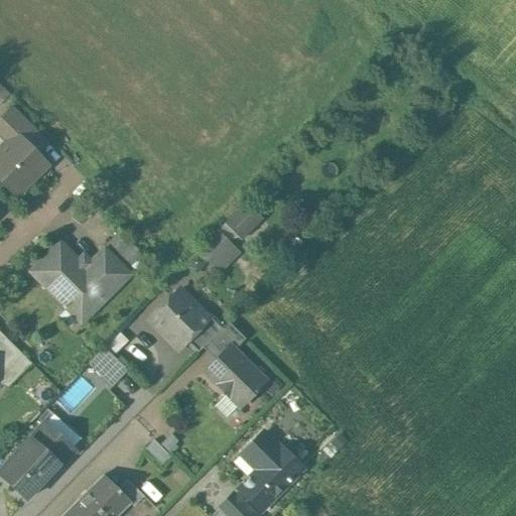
[(37,134),(11,108),(0,119),(0,136),(8,145),(18,135),(25,143),(26,142),(27,143),(37,134)]
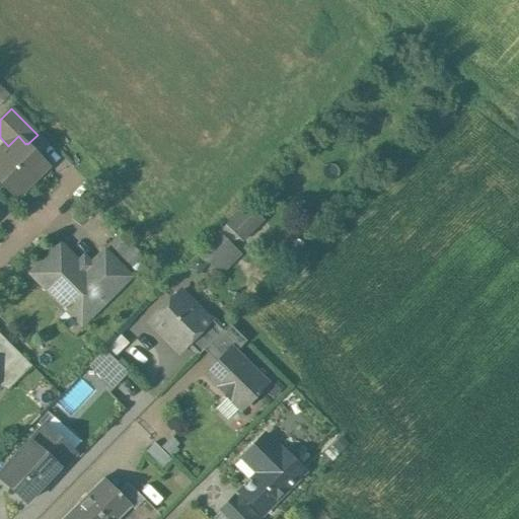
[(8,146),(0,153),(0,181),(16,198),(47,166),(39,157),(39,156),(27,144),(26,143),(25,144),(18,136),(8,146)]
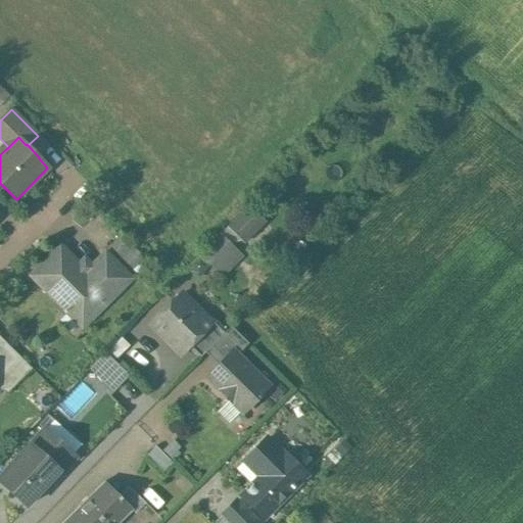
[(240,248),(268,222),(249,202),(222,229),(240,248)]
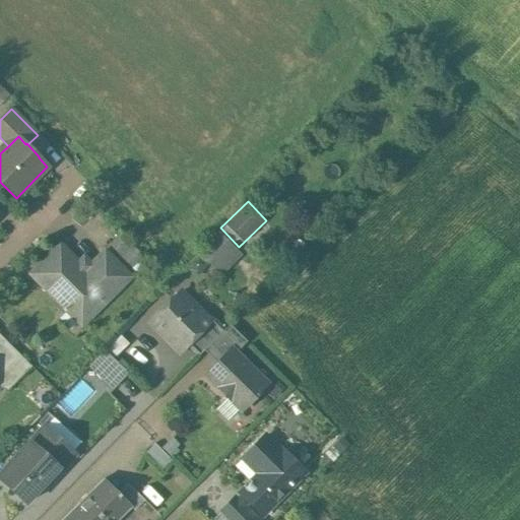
[(217,237),(200,254),(214,268),(232,251),(217,237)]
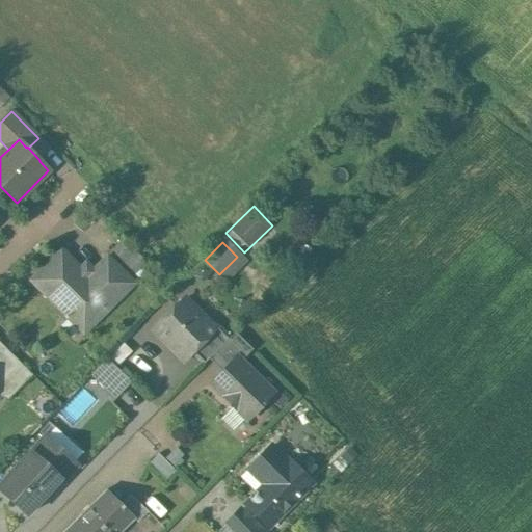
[(87,277),(61,251),(31,281),(70,320),(90,299),(104,313),(132,284),(123,274),(103,293),(94,284),(98,281),(91,274),(87,277)]
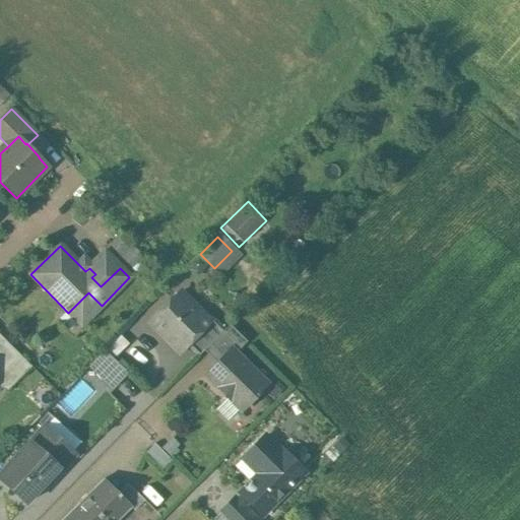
[(120,268),(105,253),(89,268),(95,274),(91,277),(101,286),(120,268)]
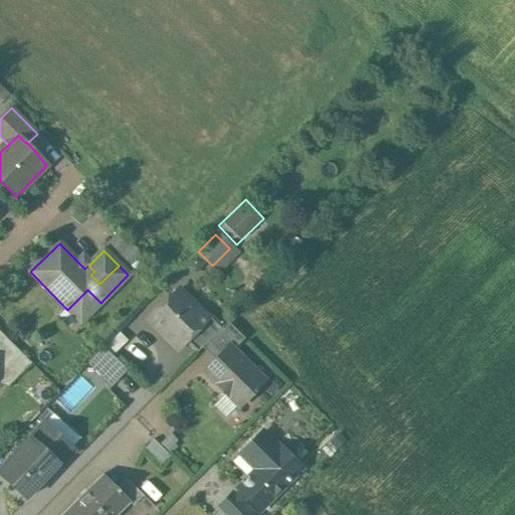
[(176,291),(150,318),(179,348),(185,342),(206,321),(205,320),(199,314),(199,308),(194,304),(189,304),(176,291)]
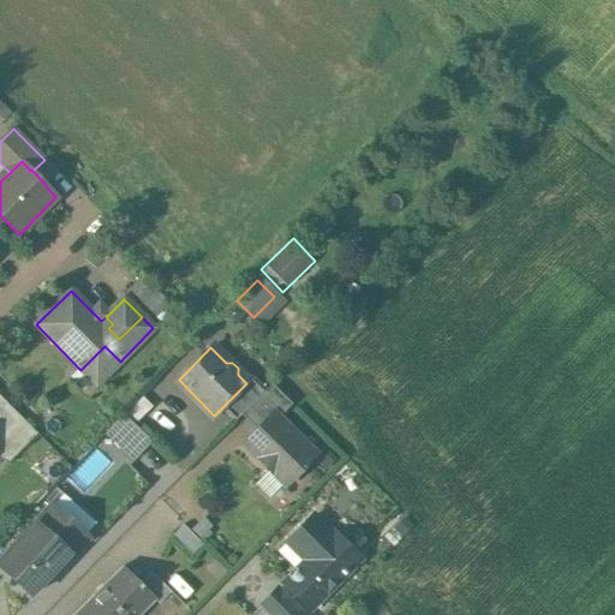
[(251,376),(245,382),(246,383),(221,408),(234,421),(240,415),(264,390),(251,376)]
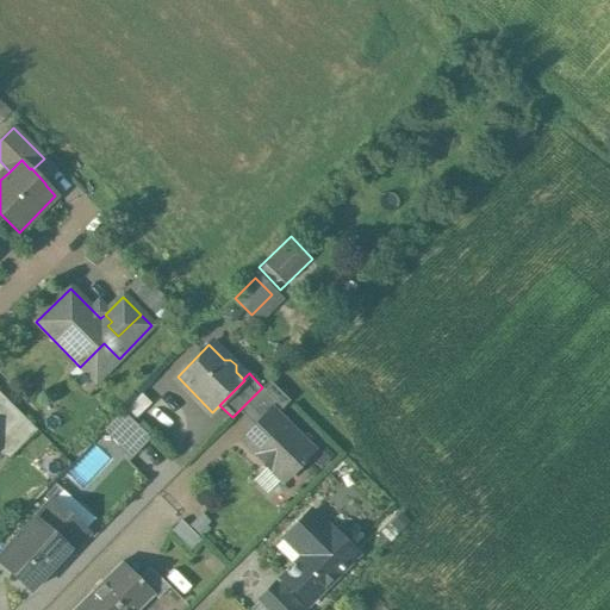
[(262,387),(238,411),(254,427),(271,409),(275,415),(290,400),(269,380),(262,387)]
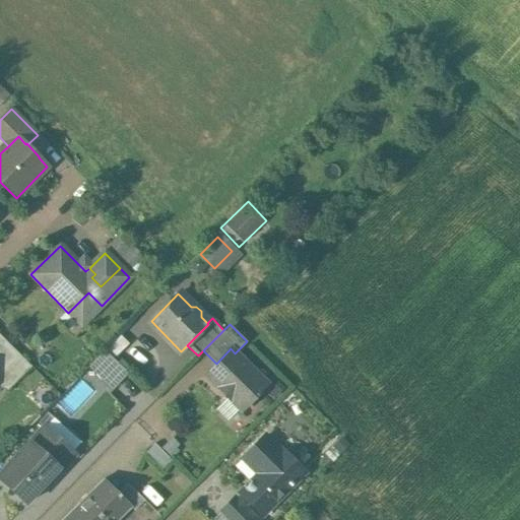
[(31,368),(0,335),(0,370),(7,364),(21,378),(31,368)]
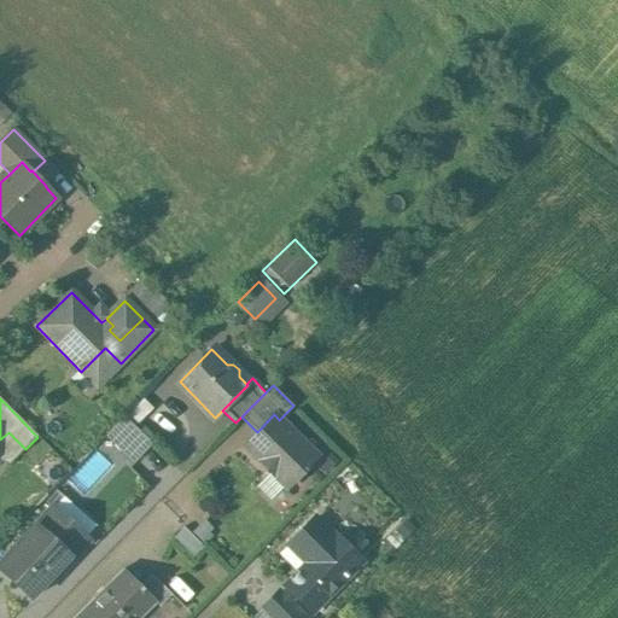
[(257,432),(244,445),(260,461),(273,476),(274,476),(287,488),(318,458),(279,420),(274,414),(257,432)]
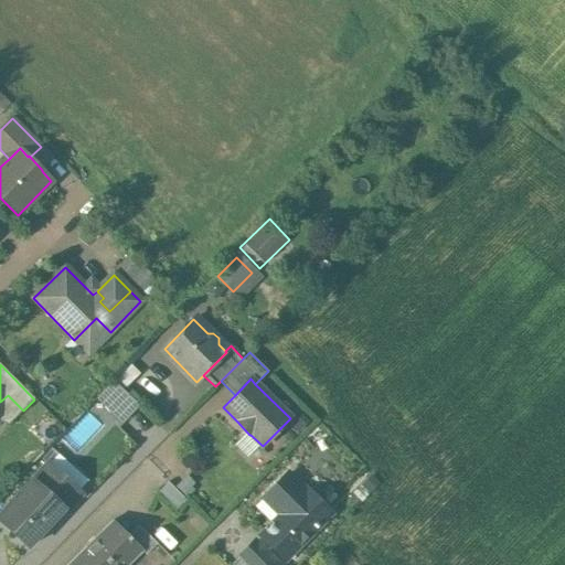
[(114,382),(98,397),(124,422),(139,406),(114,382)]
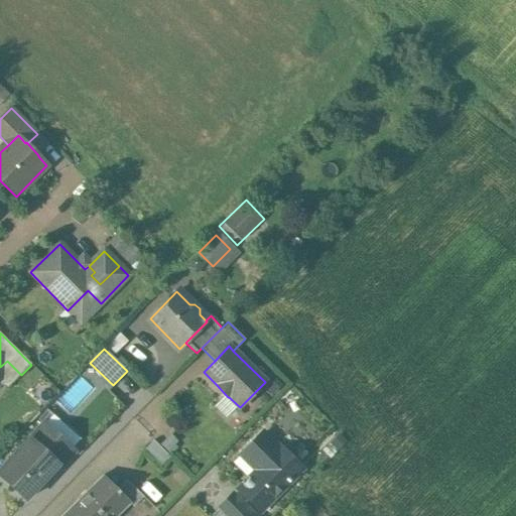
[(43,426),(0,470),(0,478),(23,501),(71,453),(43,426)]
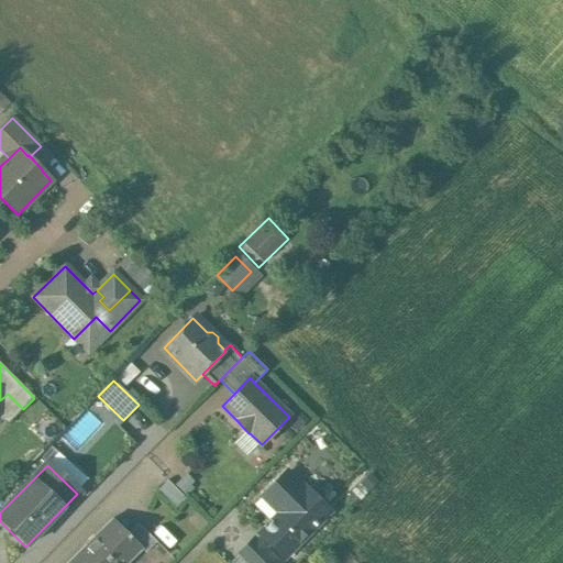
[(304,489),(287,472),(262,497),(279,514),(260,534),(284,559),(330,512),(305,488),(304,489)]
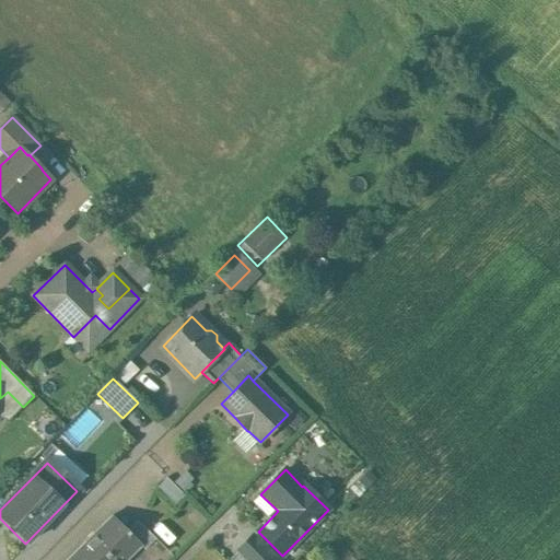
[(190,502),(166,478),(158,487),(182,511),(190,502)]
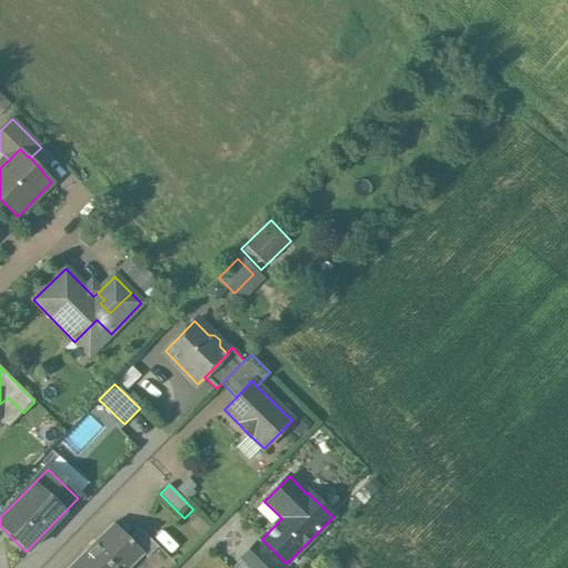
[(129,538),(113,523),(83,554),(97,567),(128,567),(143,554),(143,553),(129,538)]
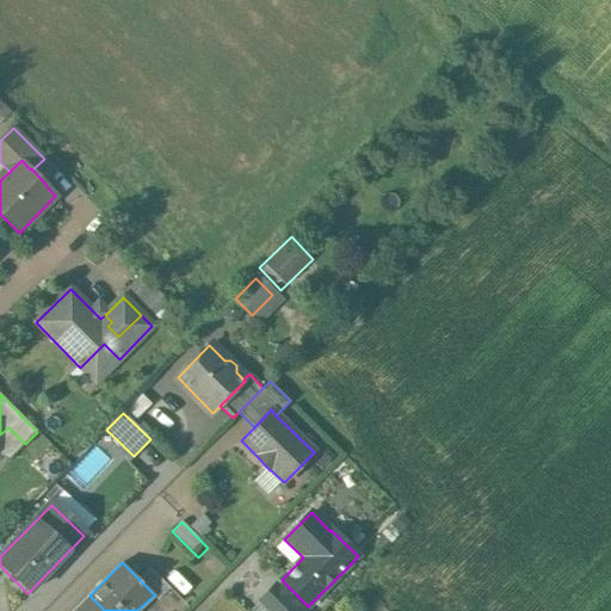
[(170,587),(149,567),(139,579),(154,594),(154,596),(158,599),(170,587)]
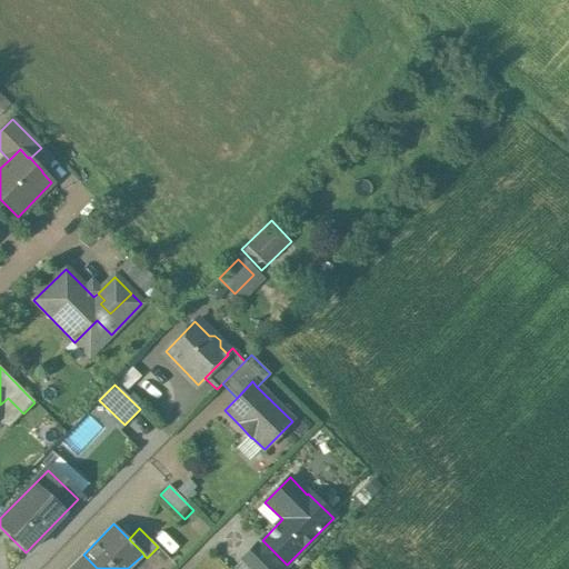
[(280,568),(257,546),(242,560),(251,568),(280,568)]
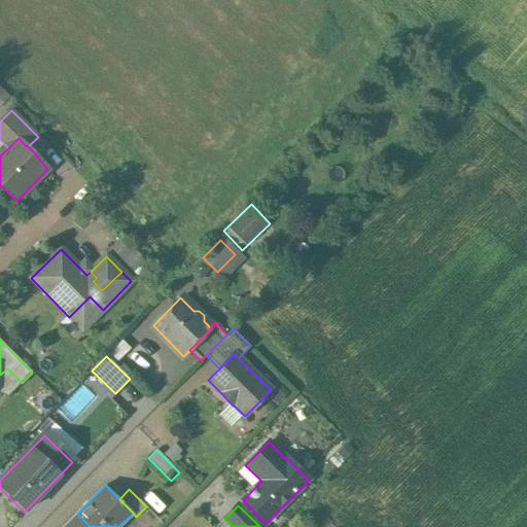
[(90,526),(77,514),(64,526),(90,526)]
